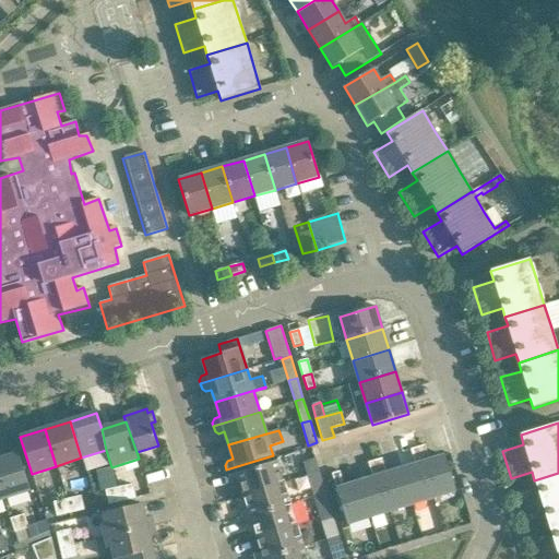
[(417,448),(432,498),(455,491),(444,455),(429,461),(425,445),(417,448)]
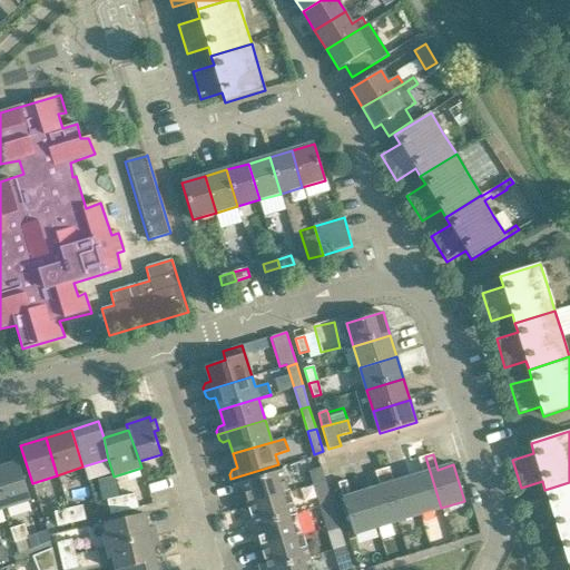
[(420,514),(441,508),(425,457),(419,459),(423,474),(409,479),(420,514)]
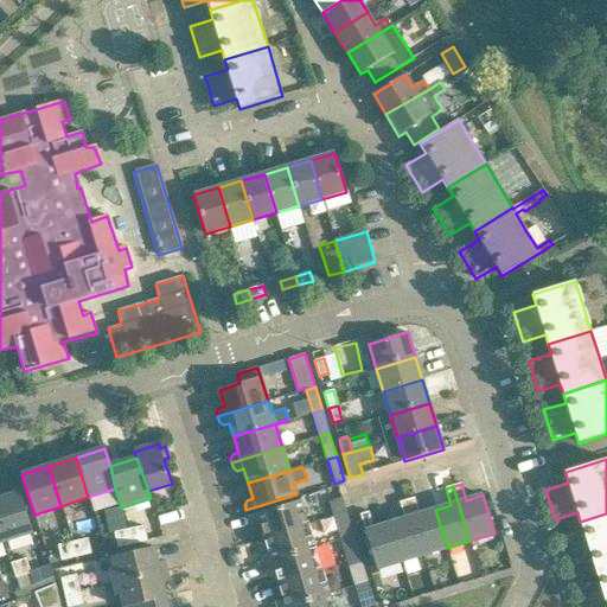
[(0,498),(0,529),(4,542),(32,532),(20,492),(0,498)]
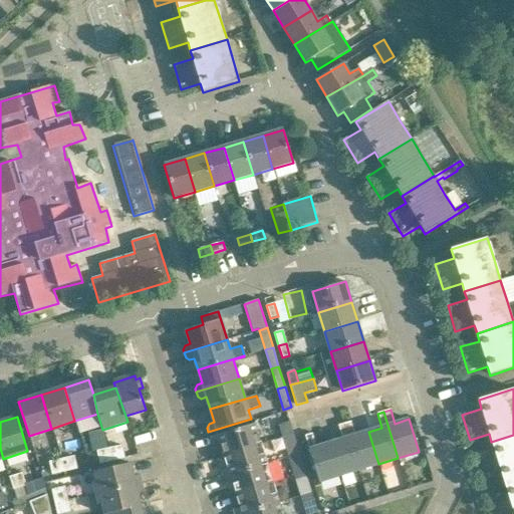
[(281,437),(292,434),(288,422),(277,425),(281,437)]
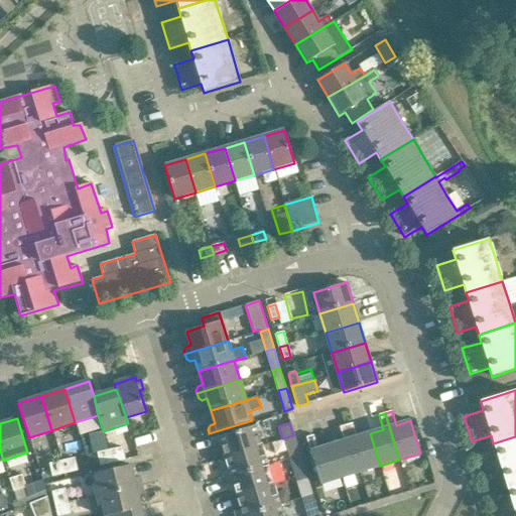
[(380,466),(370,433),(357,437),(353,423),(346,425),(361,472),(380,466)]
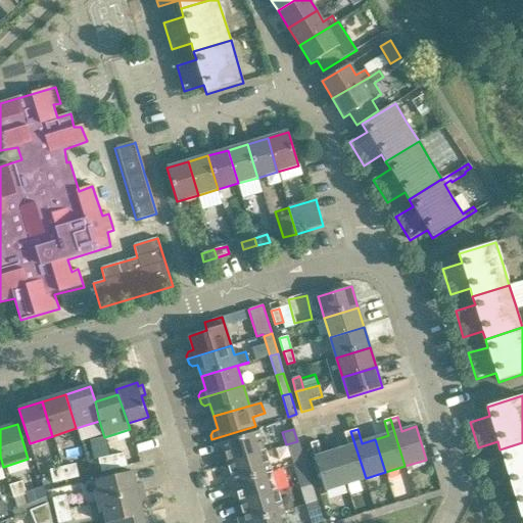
[(345,484),(366,478),(350,431),(344,433),(348,447),(335,452),(345,484)]
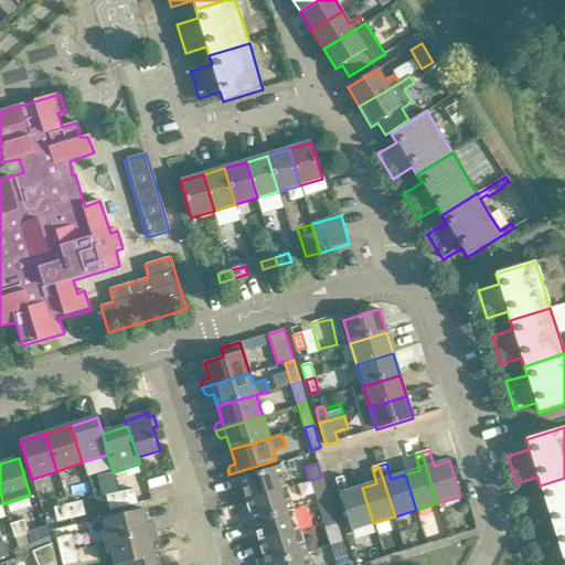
[(246,501),(287,488),(280,467),(232,481),(235,489),(242,487),(246,501)]
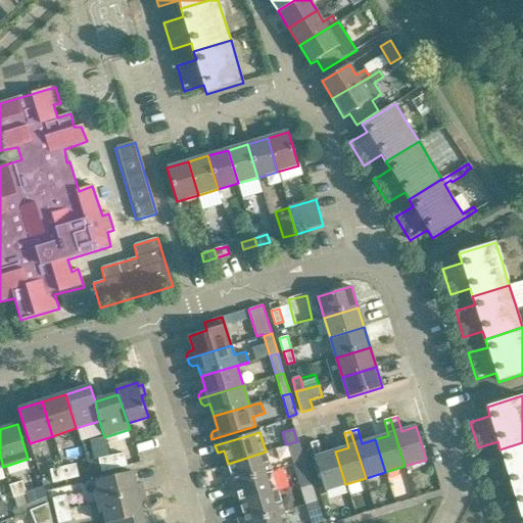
[(297,441),(286,444),(290,458),(301,454),(297,441)]
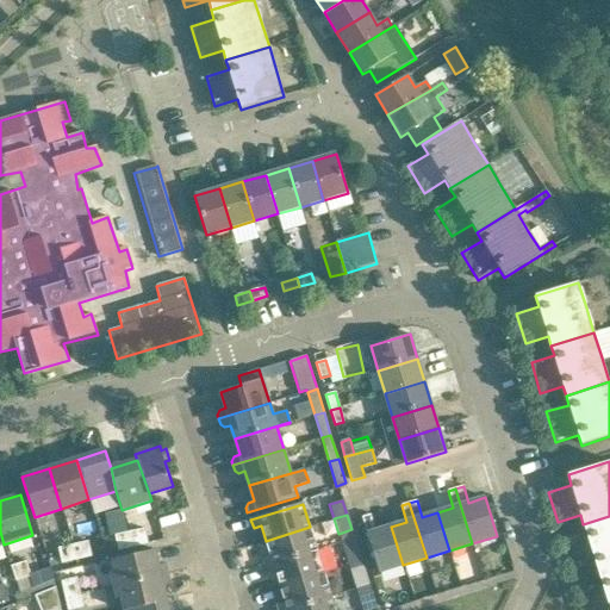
[(403,565),(391,527),(375,531),(371,515),(362,517),(379,573),(403,565)]
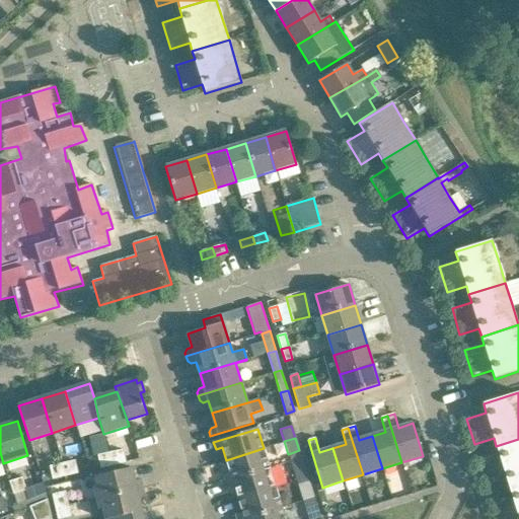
[(518,485),(518,439),(496,446),(499,454),(479,460),(488,486),(507,479),(509,488),(518,485)]
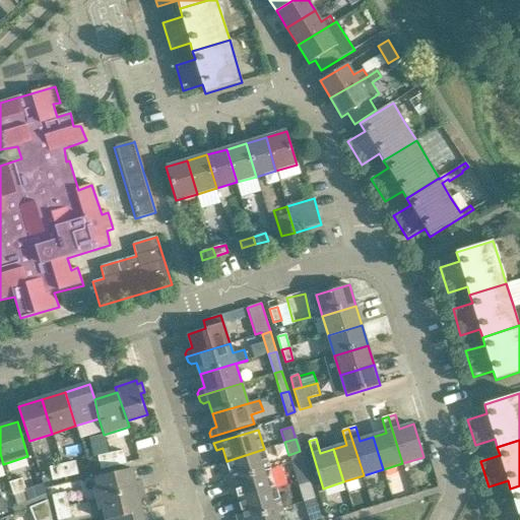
[(225,482),(269,468),(264,449),(226,461),(231,474),(224,476),(225,482)]
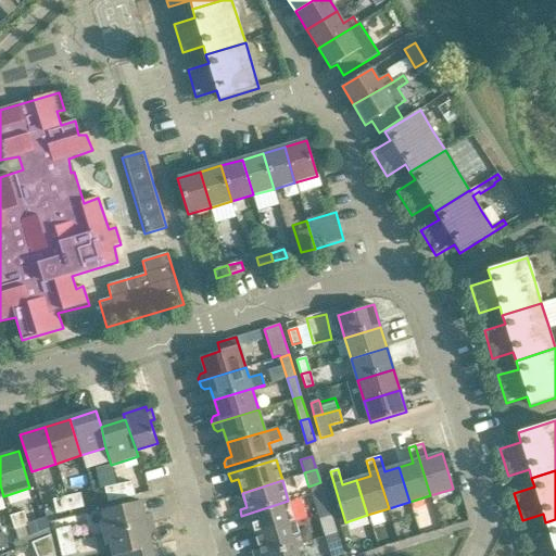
[(122,498),(135,496),(131,481),(118,484),(122,498)]
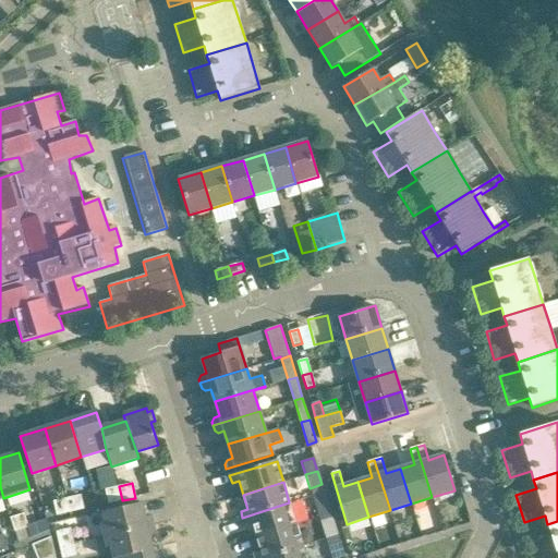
[(109,502),(122,500),(119,486),(106,489),(109,502)]
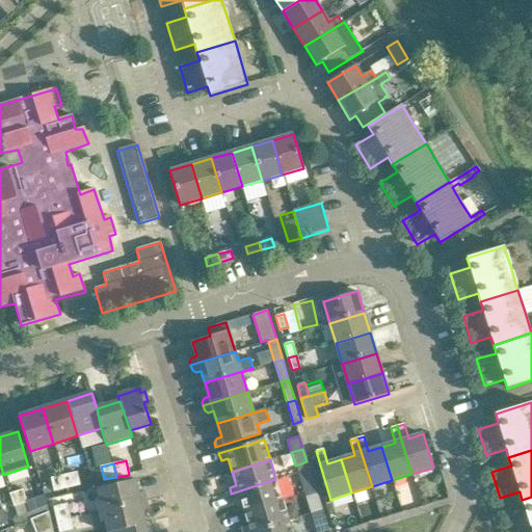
[(303,493),(315,489),(309,470),(297,473),(303,493)]
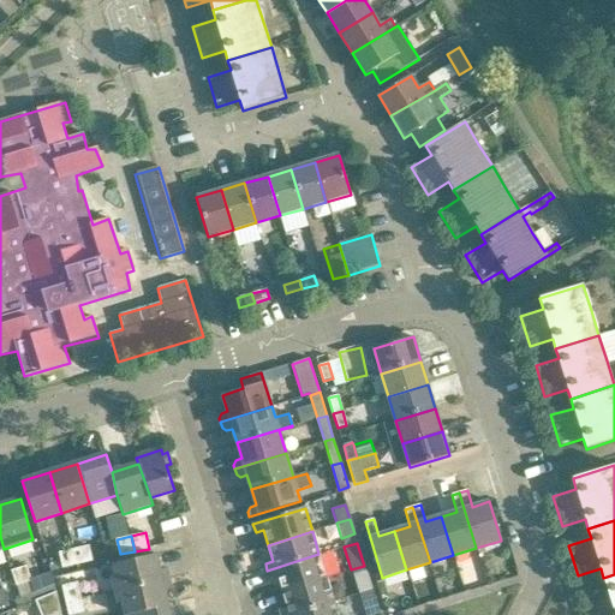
[(78,565),(93,561),(89,547),(75,550),(78,565)]
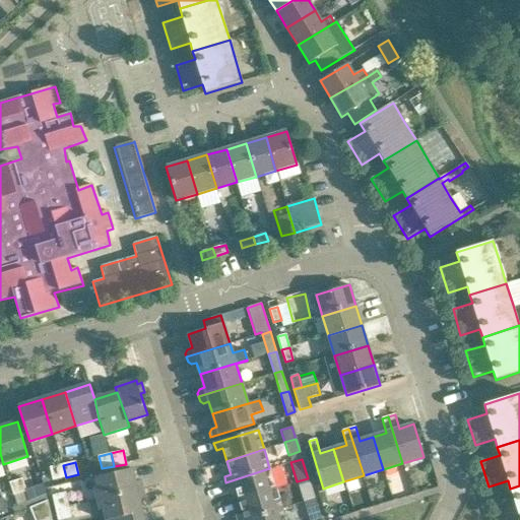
[(53,480),(66,477),(63,465),(50,467),(53,480)]
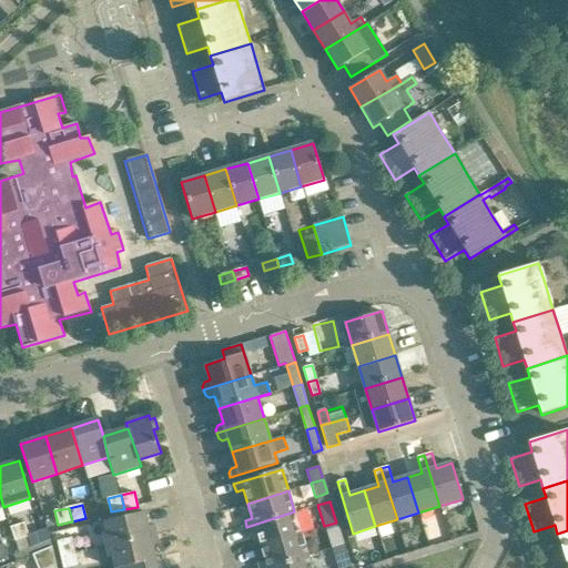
[(40,511),(24,516),(29,531),(44,527),(40,511)]
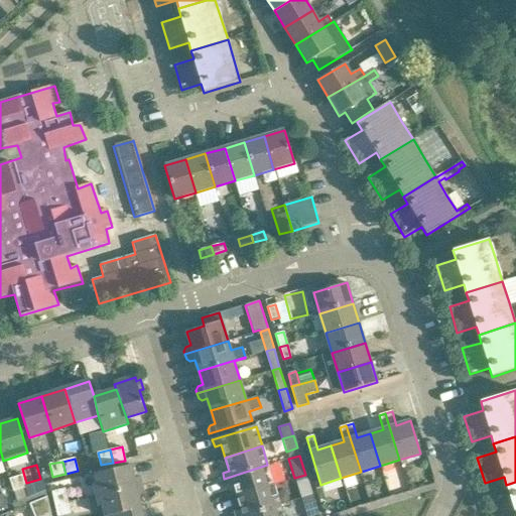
[(237,496),(273,485),(267,465),(224,479),(227,486),(233,484),(237,496)]
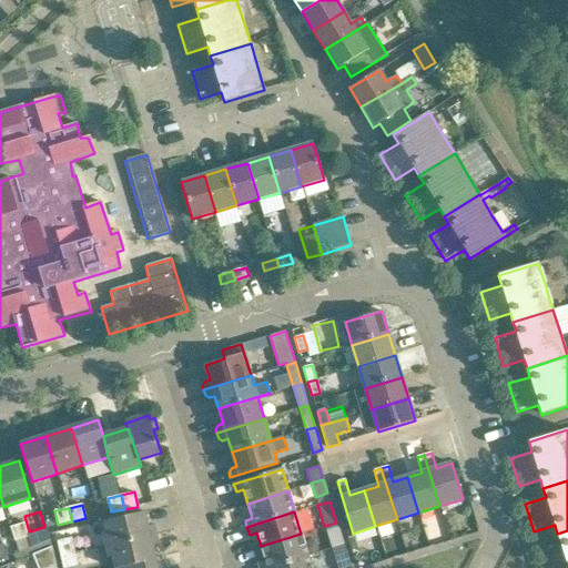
[(107,547),(155,535),(153,526),(148,527),(144,513),(105,521),(109,534),(103,535),(107,547)]
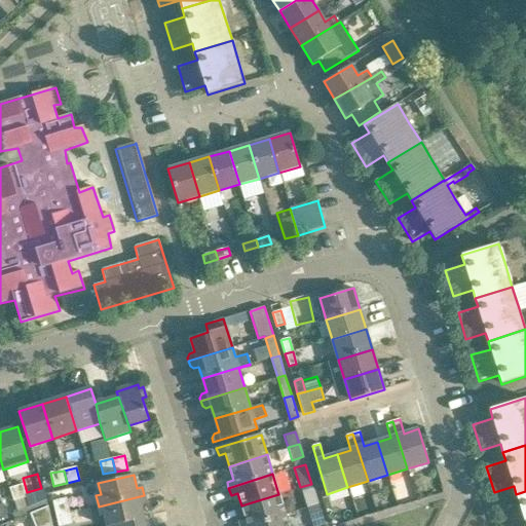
[(13,501),(26,497),(23,484),(9,488),(13,501)]
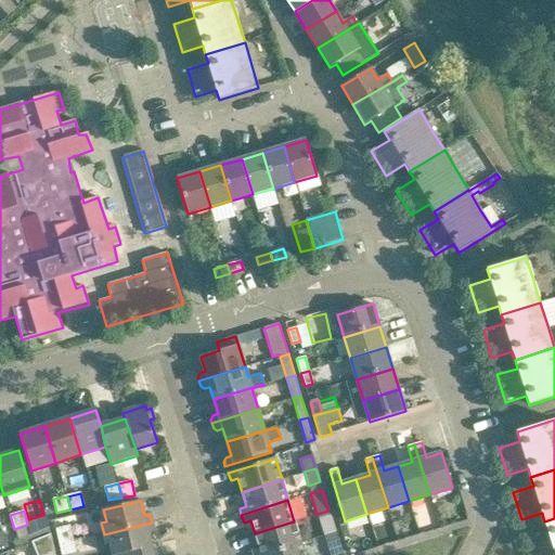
[(324,536),(336,532),(333,524),(328,511),(317,514),(321,528),(324,536)]
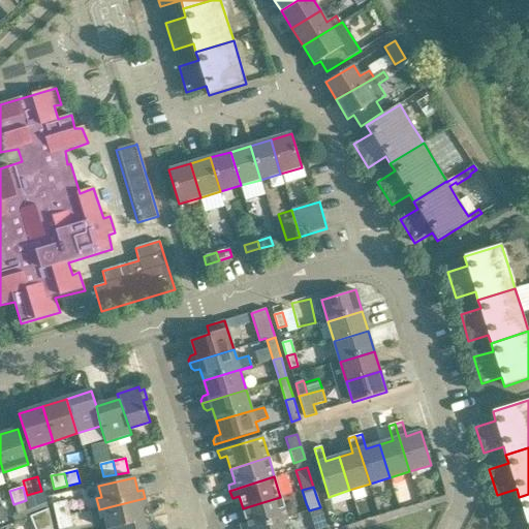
[(528,528),(528,494),(519,497),(522,505),(502,511),(506,528),(528,528)]
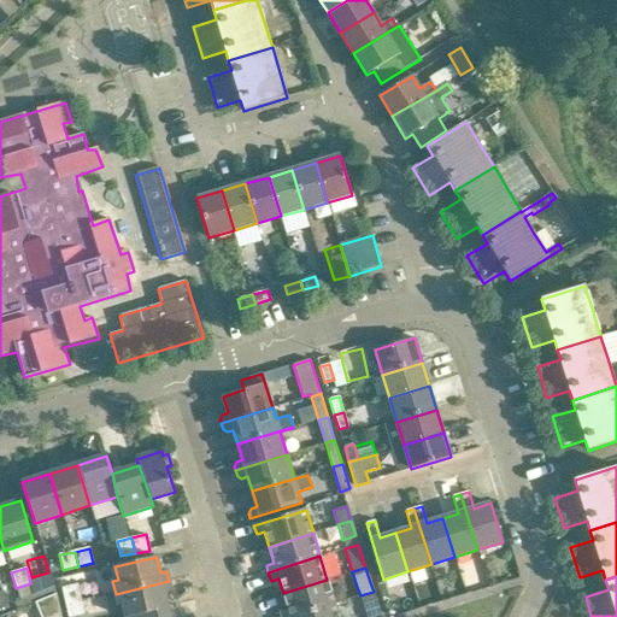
[(281,616),(289,616),(334,604),(327,580),(283,593),(288,610),(281,612),(281,616)]
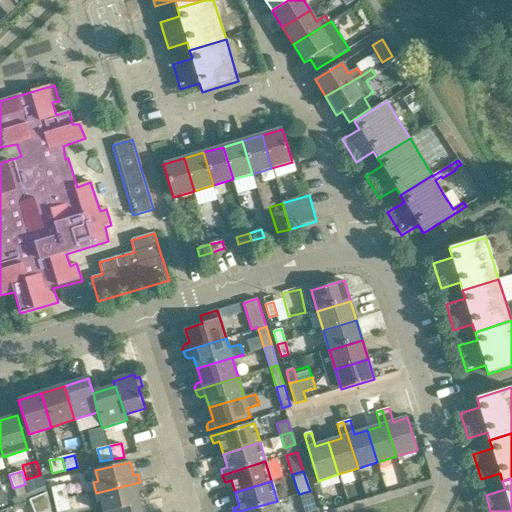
[(104,511),(106,511),(139,504),(137,492),(142,491),(140,482),(96,493),(98,502),(102,501),(104,511)]
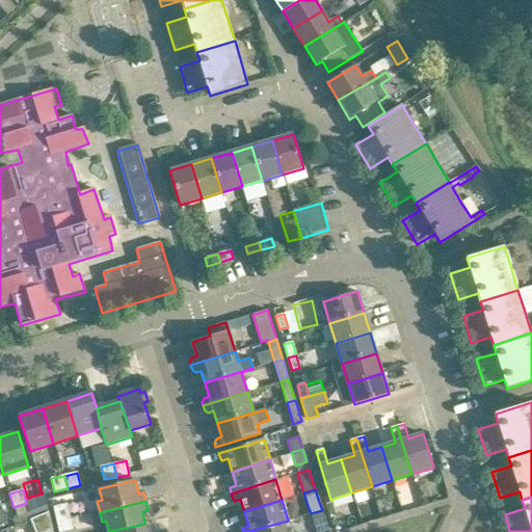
[(57,521),(70,517),(67,504),(54,507),(57,521)]
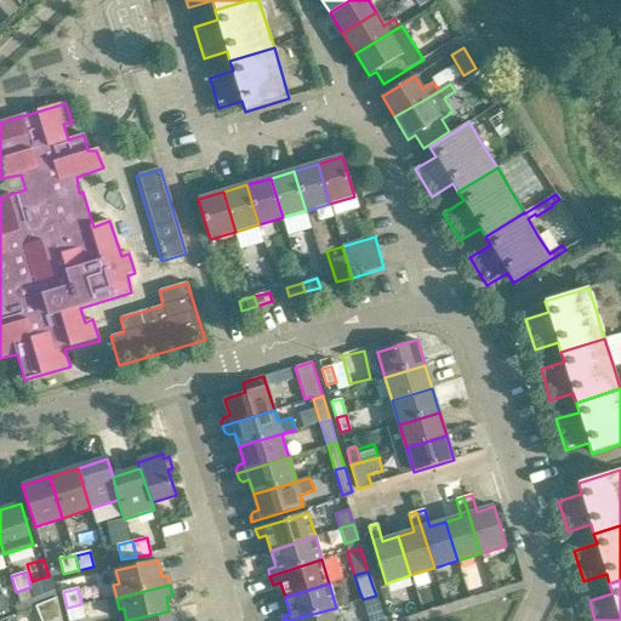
[(376,596),(363,599),(365,609),(369,620),(380,620),(383,620),(379,605),(376,596)]
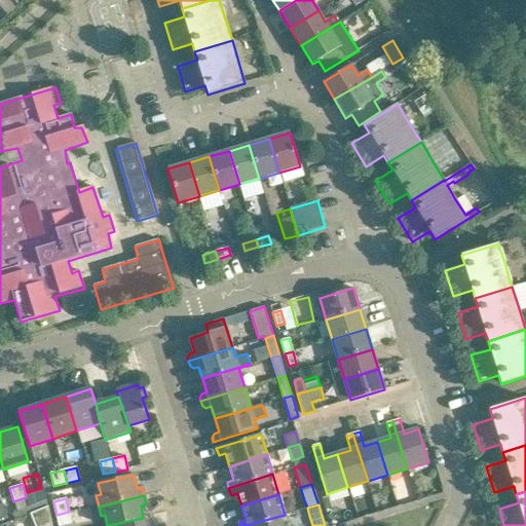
[(34,525),(51,525),(47,506),(30,515),(34,525)]
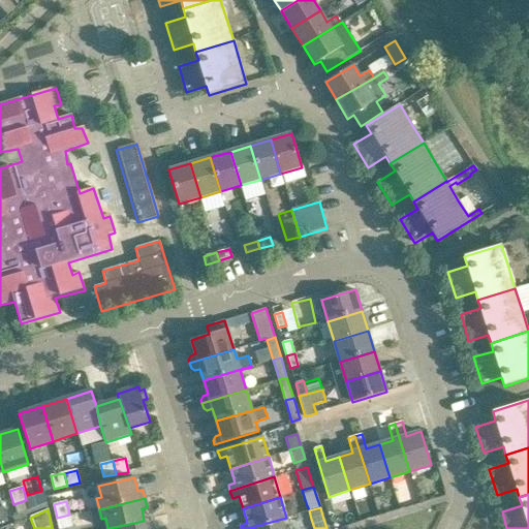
[(69,515),(57,518),(59,528),(63,528),(72,527),(69,515)]
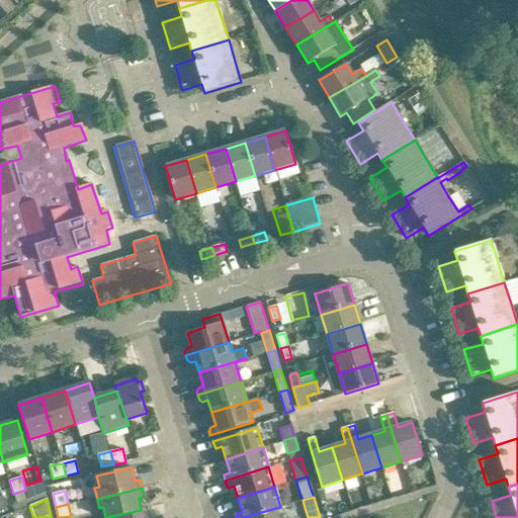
[(283,517),(280,507),(243,517),(283,517)]
